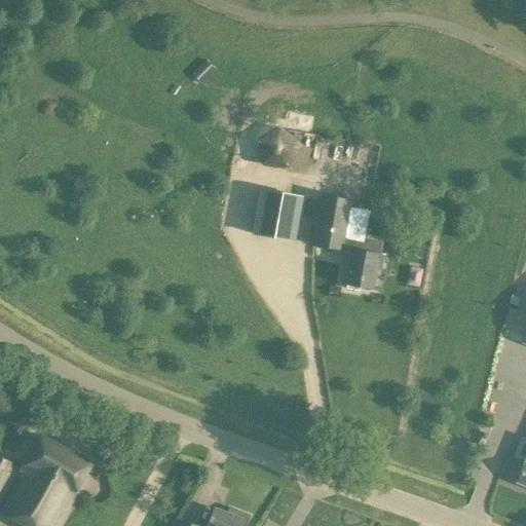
[(292,117),(290,128),(310,133),(312,120),(292,117)]
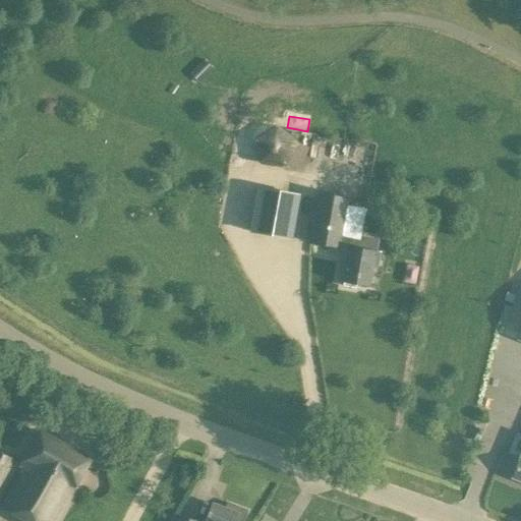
[(251,137),(255,165),(284,170),(286,166),(298,172),(308,150),(296,142),(275,124),(274,125),(251,137)]
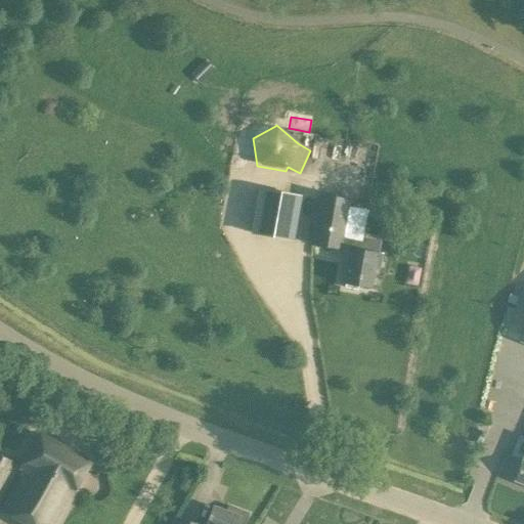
[(299,197),(258,189),(250,233),(291,242),(299,197)]
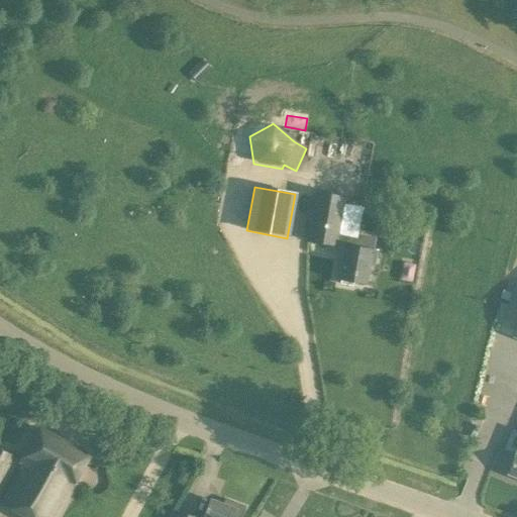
[(305,242),(335,246),(337,235),(344,197),(313,192),(305,242)]
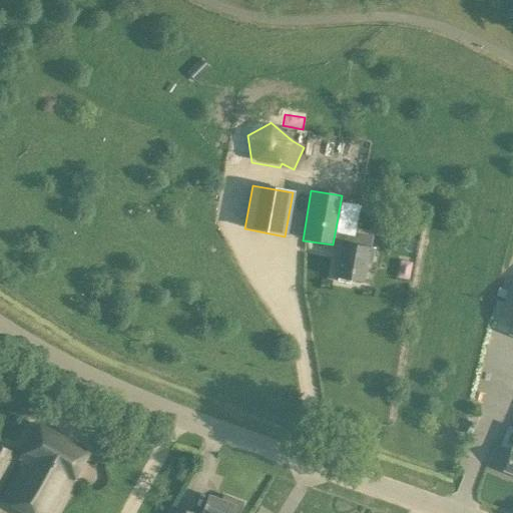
[(372,250),(368,249),(371,236),(349,232),(349,235),(335,233),(333,244),(340,245),(334,277),(338,278),(337,282),(347,284),(348,280),(362,283),(365,264),(369,264),(372,250)]
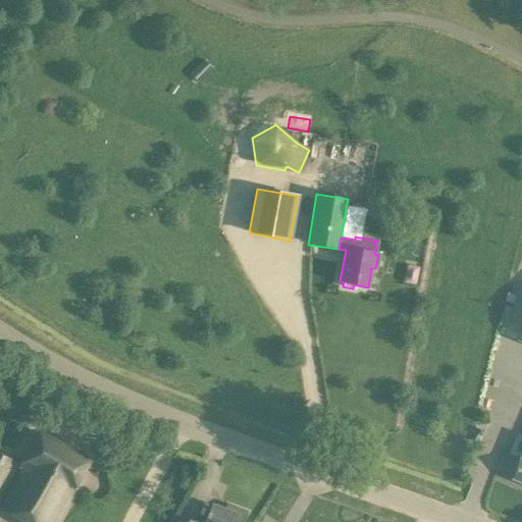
[(88,461),(37,432),(18,465),(0,454),(0,493),(12,472),(18,476),(0,509),(23,521),(56,521),(75,488),(73,486),(88,461)]
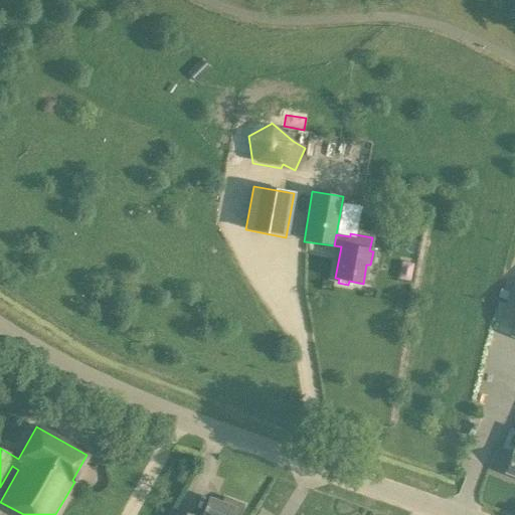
[(514,431),(511,430),(504,449),(514,452),(514,455),(508,473),(514,475),(514,431)]
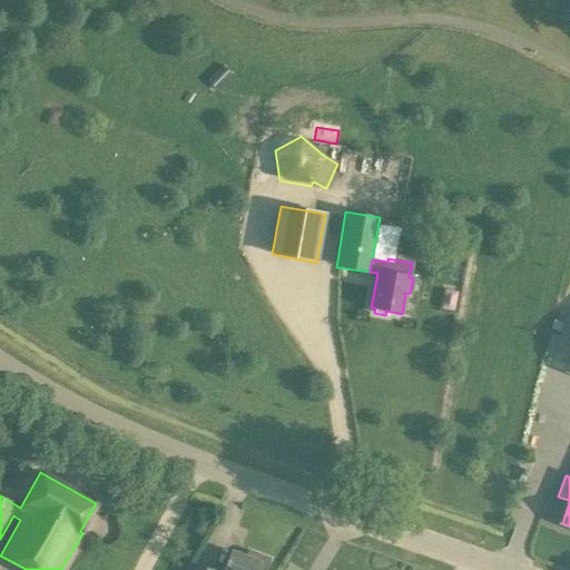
[(265,569),(269,560),(247,551),(244,557),(229,551),(222,569),(214,569),(213,569),(198,564),(195,569),(265,569)]
